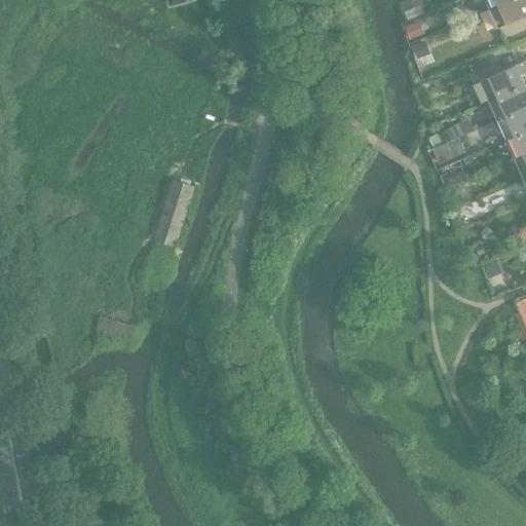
[(486,0),(490,8),(509,0),(486,0)]
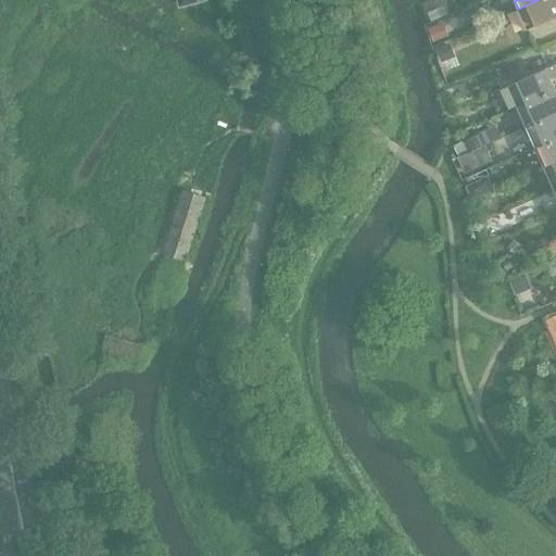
[(555,0),(538,0),(518,9),(528,30),(555,17),(555,0)]
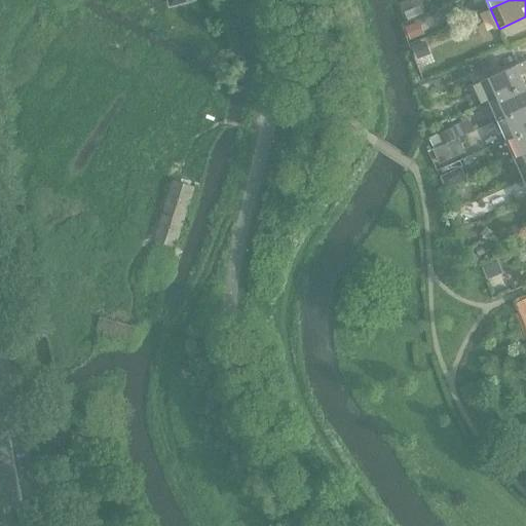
[(423,42),(412,47),(417,60),(428,54),(423,42)]
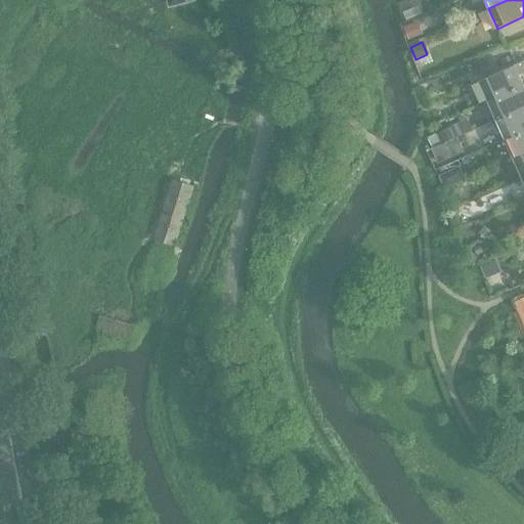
[(523,60),(479,81),(488,101),(523,85),(519,76),(523,73),(523,60)]
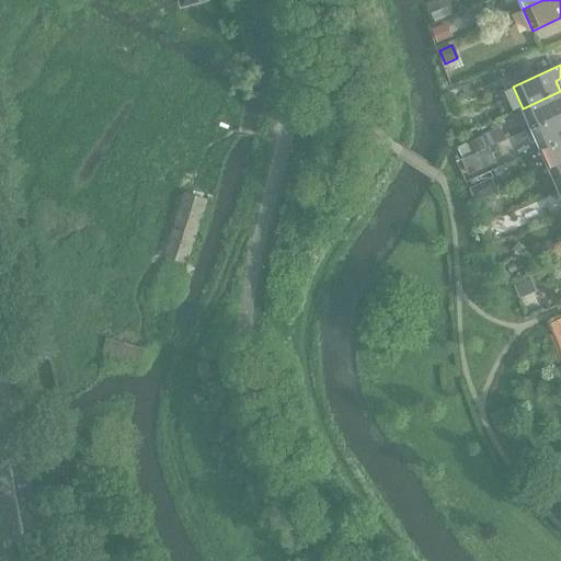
[(560,92),(560,91),(523,109),(531,128),(560,115),(560,92)]
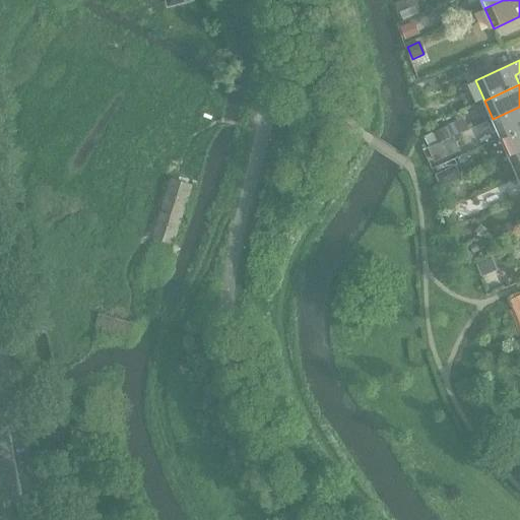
[(519,107),(493,119),(501,138),(519,129),(519,107)]
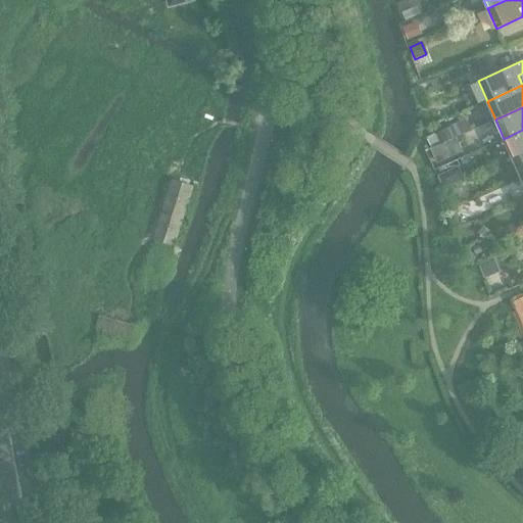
[(452,128),(435,135),(440,145),(456,138),(452,128)]
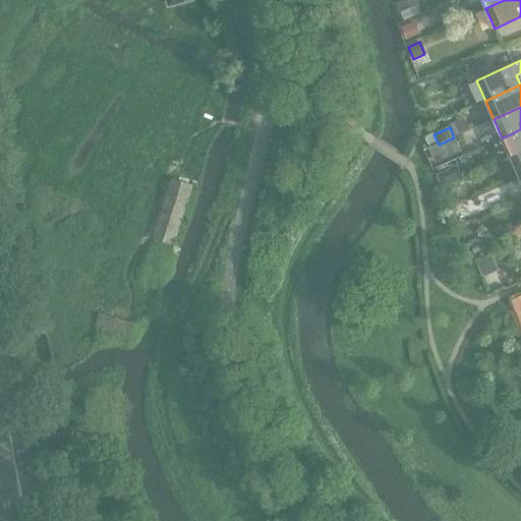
[(520,129),(502,138),(510,158),(520,152),(520,129)]
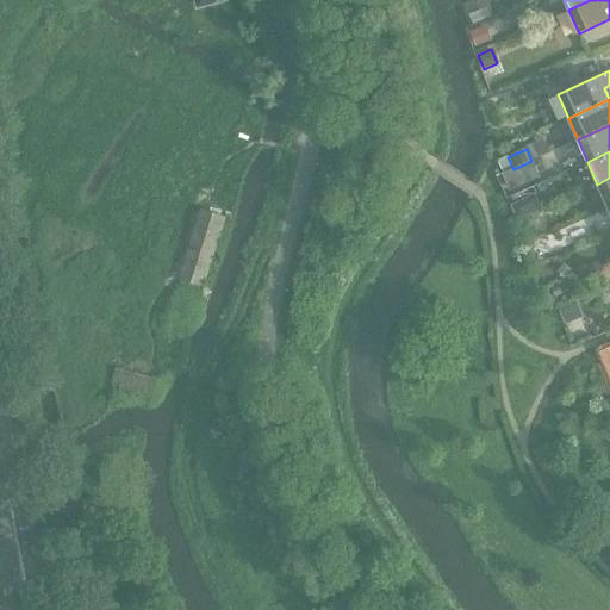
[(512,170),(502,175),(510,191),(520,186),(512,170)]
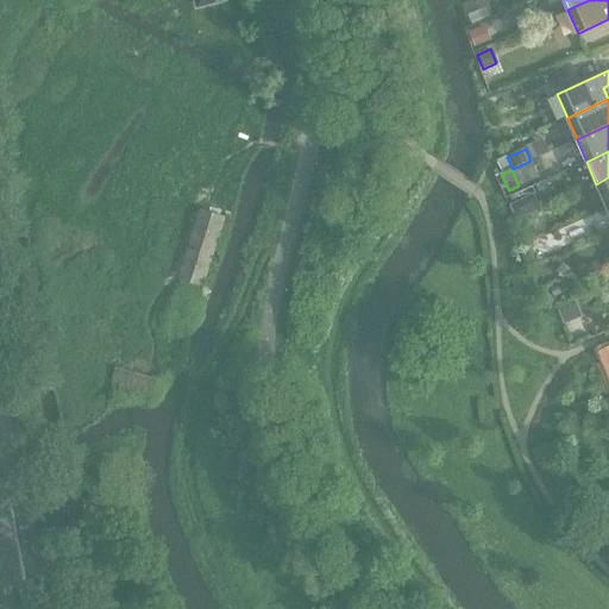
[(608,177),(596,184),(607,206),(608,205),(608,177)]
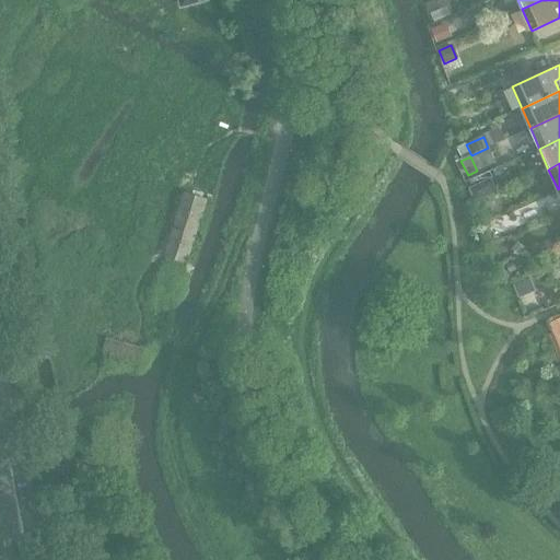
[(490,179),(469,189),(475,203),(497,194),(490,179)]
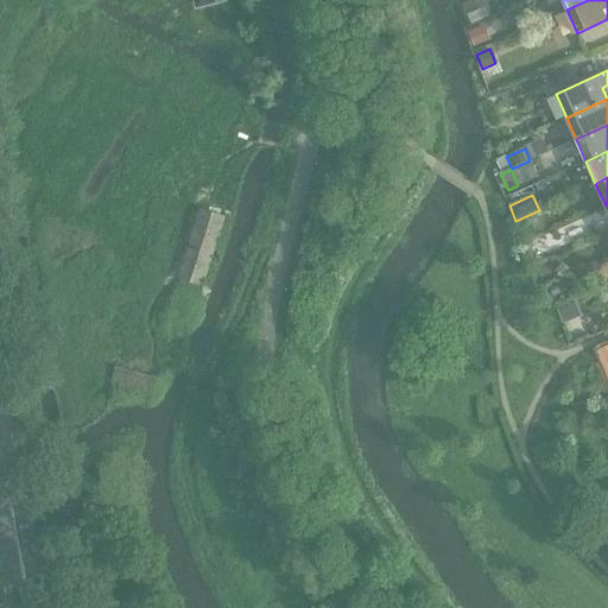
[(202,209),(179,278),(203,285),(225,216),(202,209)]
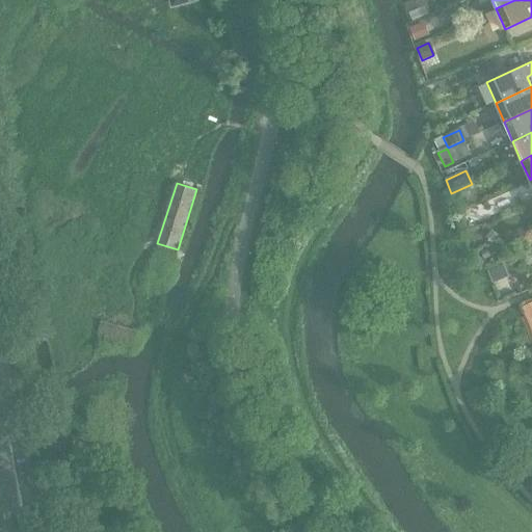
[(504,265),(488,272),(493,284),(509,276),(504,265)]
